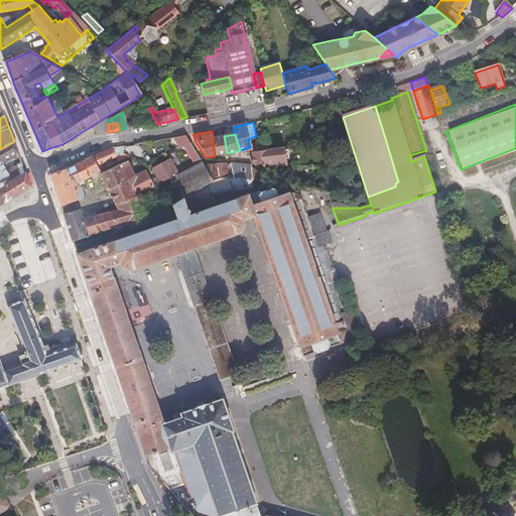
[(174,137),(180,149),(183,148),(190,144),(185,135),(174,137)]
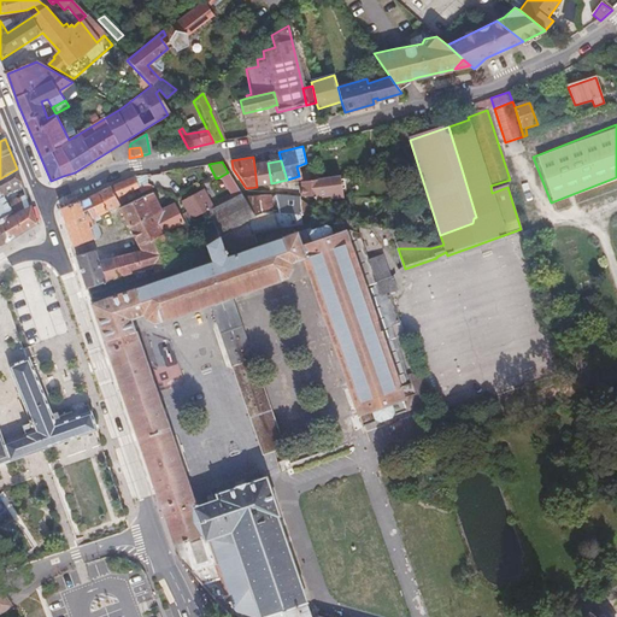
[(254,166),(257,187),(271,183),(268,163),(254,166)]
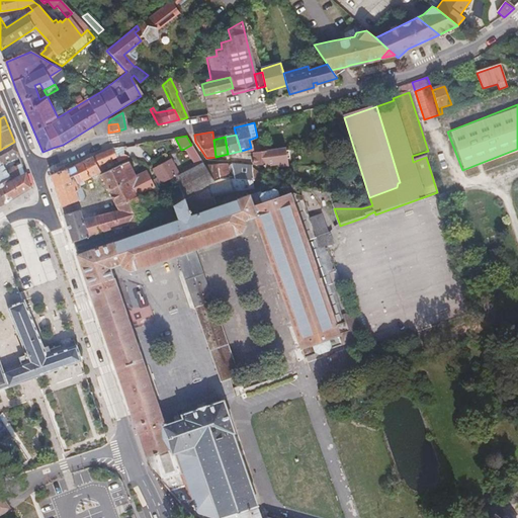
[(0,185),(1,187),(9,200),(30,187),(21,163),(10,169),(11,171),(7,174),(2,164),(9,160),(19,156),(14,142),(0,150),(0,185)]
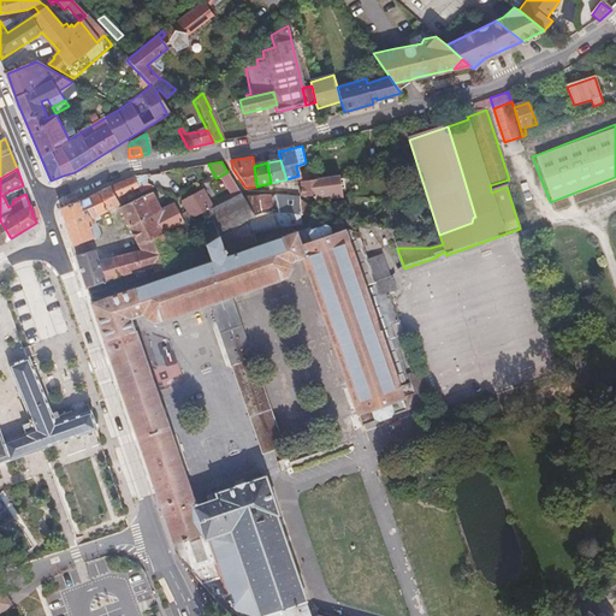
[(219,177),(231,199),(240,194),(227,172),(219,177)]
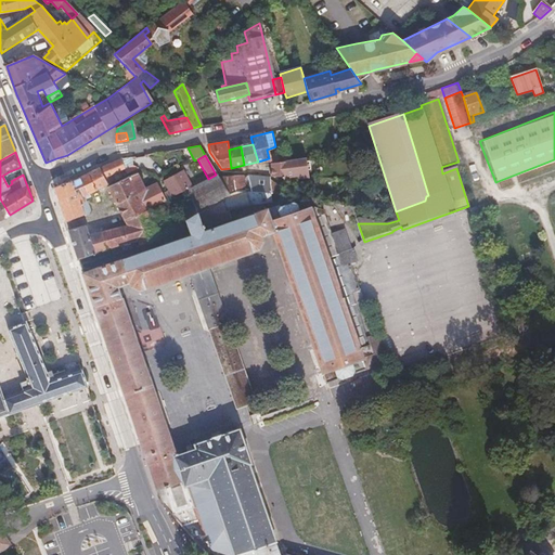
[(125,169),(119,159),(87,173),(97,190),(108,184),(105,179),(112,176),(125,169)]
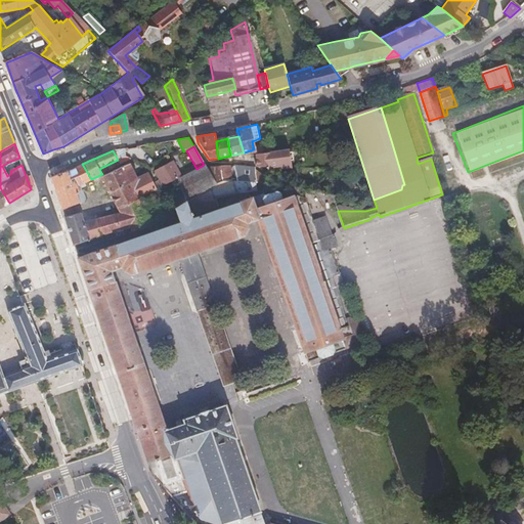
[(268,154),(257,154),(256,154),(256,167),(268,166),(270,166),(270,165),(288,164),(288,150),(270,153),(268,154)]
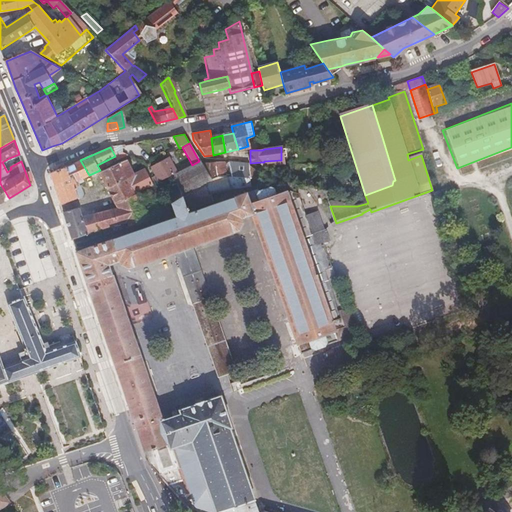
[(123,153),(115,156),(118,162),(126,155),(123,153)]
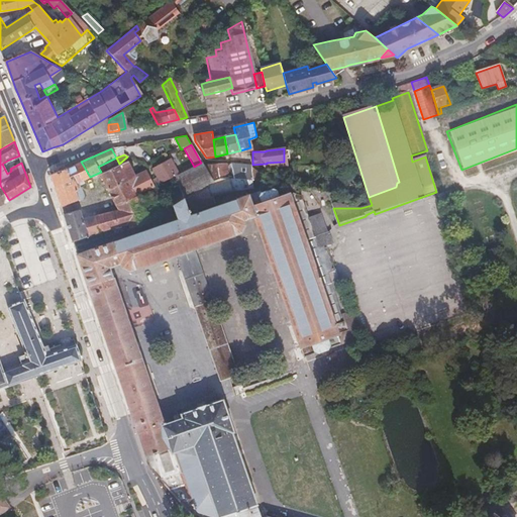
[(138,175),(108,191),(102,194),(105,200),(111,197),(115,205),(146,189),(159,183),(171,178),(177,174),(170,161),(145,172),(143,169),(139,170),(141,174),(138,175)]
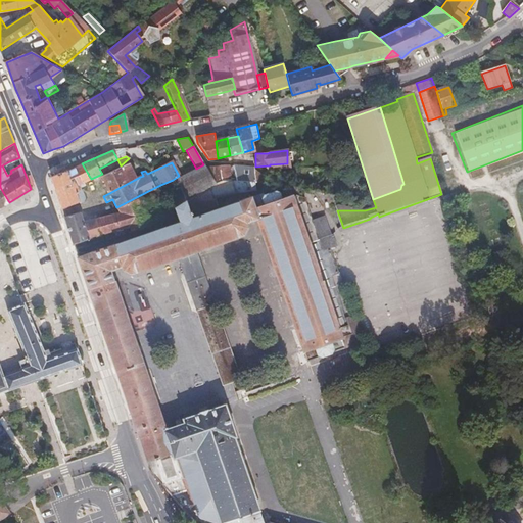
[(82,163),(51,176),(55,188),(76,180),(78,185),(91,179),(82,163)]
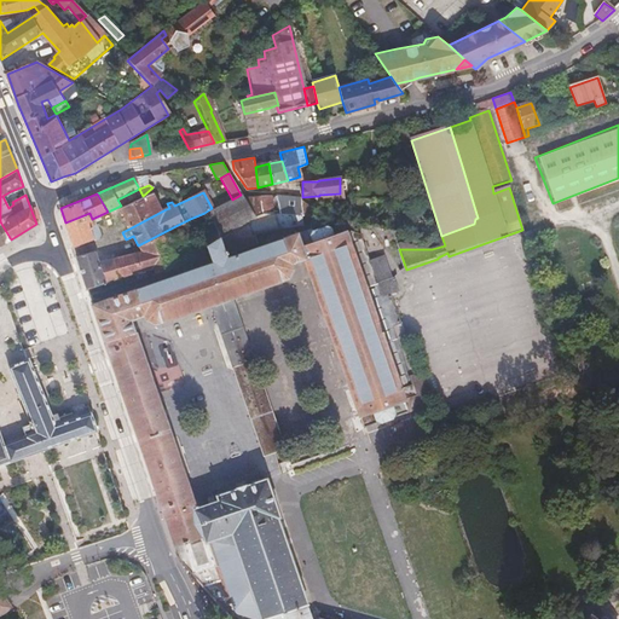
[(212,208),(204,213),(213,227),(220,239),(255,218),(244,200),(241,195),(232,200),(212,208)]
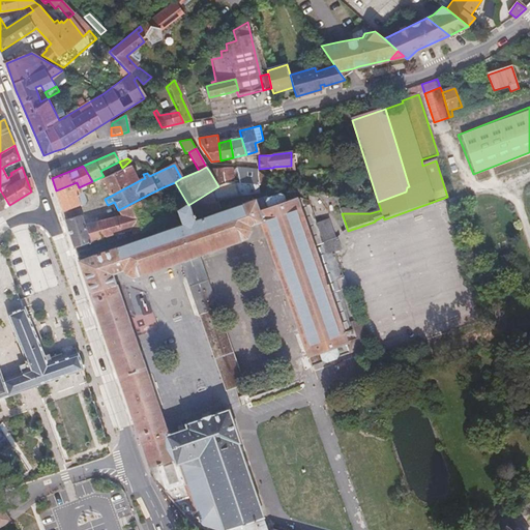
[(235,167),(239,184),(260,186),(262,186),(260,179),(259,175),(258,170),(235,167)]
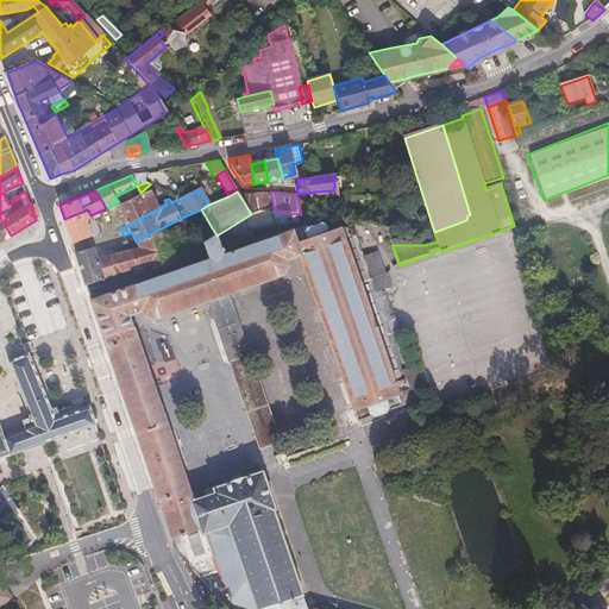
[(123,193),(115,196),(119,202),(126,200),(123,193)]
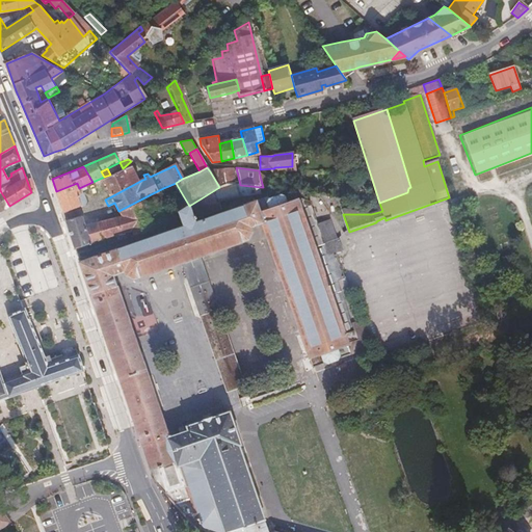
[(103,180),(111,196),(142,180),(140,177),(137,178),(133,168),(103,180)]
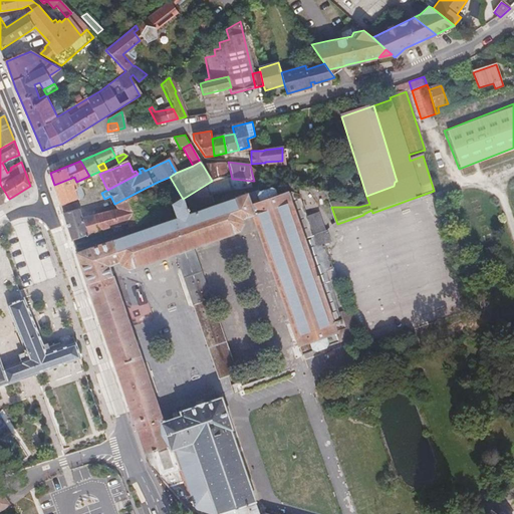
[(216,164),(218,177),(227,178),(224,163),(216,164)]
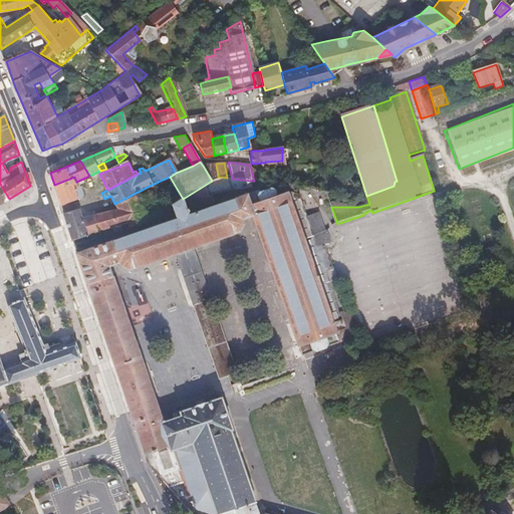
[(203,166),(212,181),(218,177),(216,164),(203,166)]
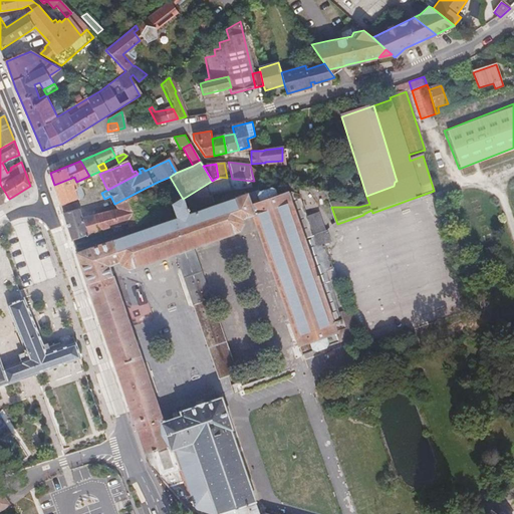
[(252,174),(254,181),(267,183),(267,179),(254,169),(251,170),(252,174)]
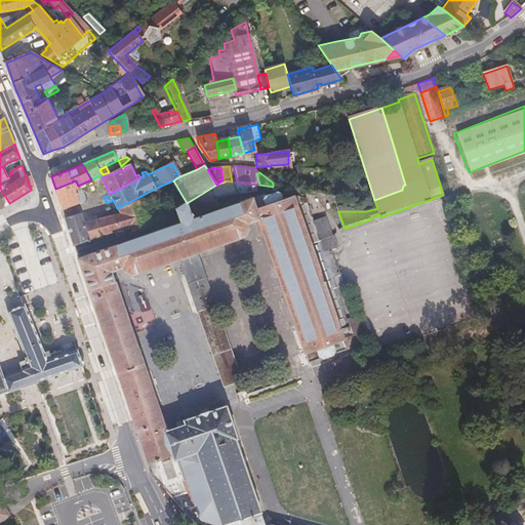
[(55,189),(62,210),(86,201),(78,186),(76,180),(55,189)]
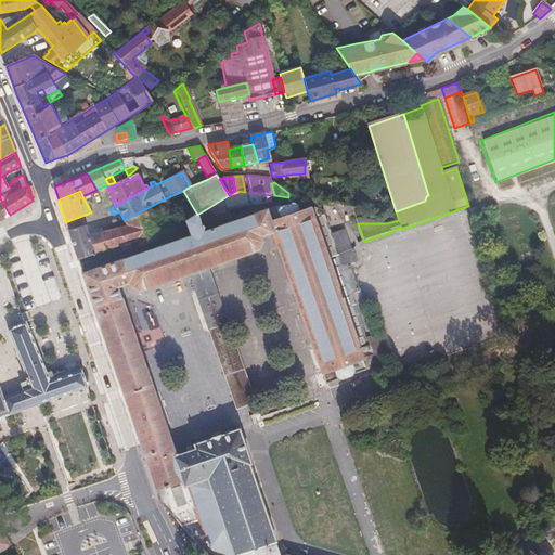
[(273,233),(299,310),(325,384),(366,370),(365,364),(363,358),(373,353),(368,338),(350,289),(357,287),(349,263),(357,261),(351,247),(350,248),(344,230),(331,234),(323,213),(315,209),(311,210),(310,209),(299,213),(296,207),(293,205),(280,210),(279,207),(204,233),(202,229),(231,219),(228,209),(271,203),(272,195),(250,193),(245,192),(235,191),(229,195),(197,215),(185,222),(189,231),(191,237),(82,274),(162,504),(180,526),(201,519),(210,546),(217,544),(218,550),(230,546),(232,554),(276,554),(274,545),(275,544),(248,466),(250,464),(239,429),(194,444),(196,449),(177,455),(118,288),(129,284),(130,289),(139,293),(189,275),(193,274),(203,271),(208,269),(260,250),(263,244),(261,237),(273,233)]
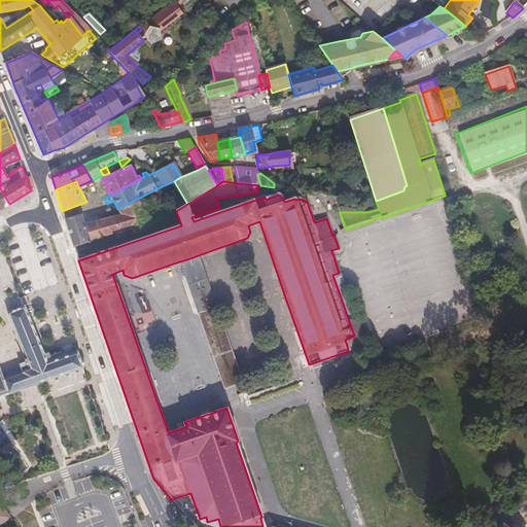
[(119,214),(96,220),(101,236),(99,237),(101,242),(131,231),(133,231),(164,218),(161,212),(147,218),(140,202),(148,197),(164,190),(162,186),(149,192),(117,209),(119,214)]
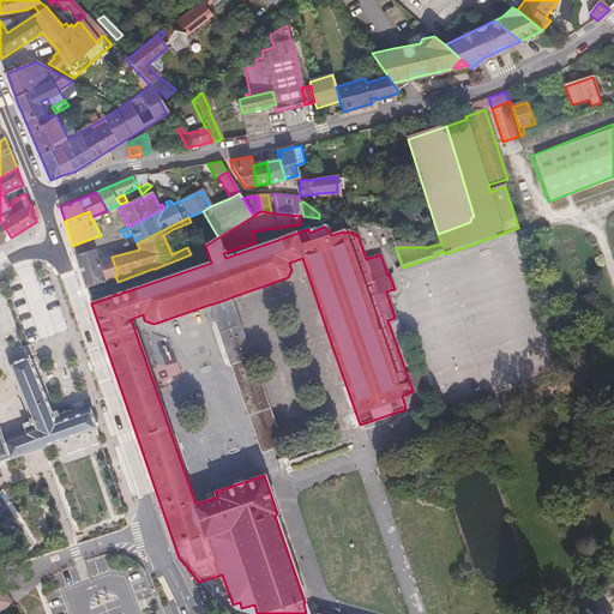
[(0,222),(0,242),(11,238),(1,222),(0,222)]
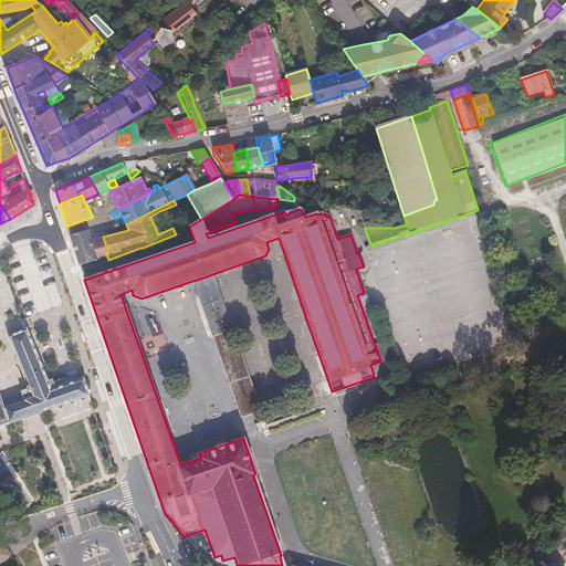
[(182,216),(189,227),(201,219),(195,208),(182,216)]
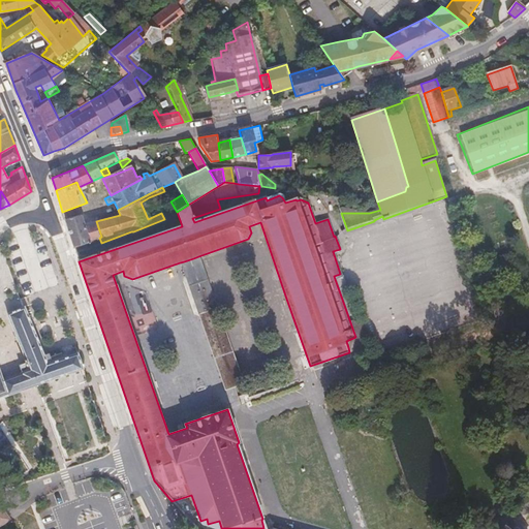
[(164,219),(133,231),(135,237),(180,220),(177,212),(164,219)]
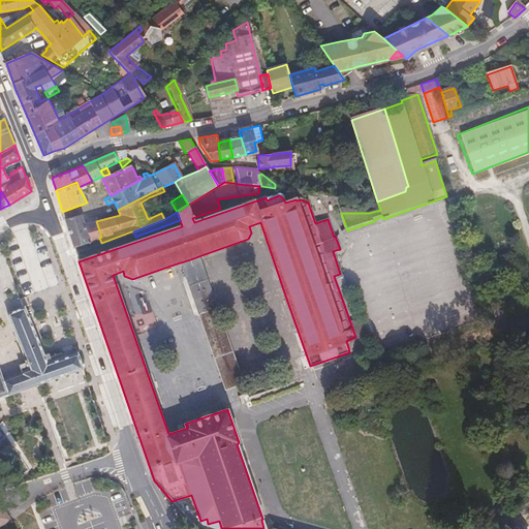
[(65,219),(74,248),(93,241),(99,238),(101,237),(96,221),(85,224),(81,214),(65,219)]
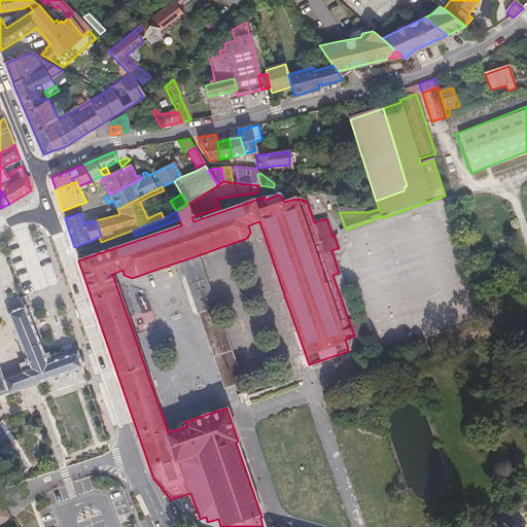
[(181,266),(187,283),(205,276),(199,259),(192,257),(183,260),(181,266)]
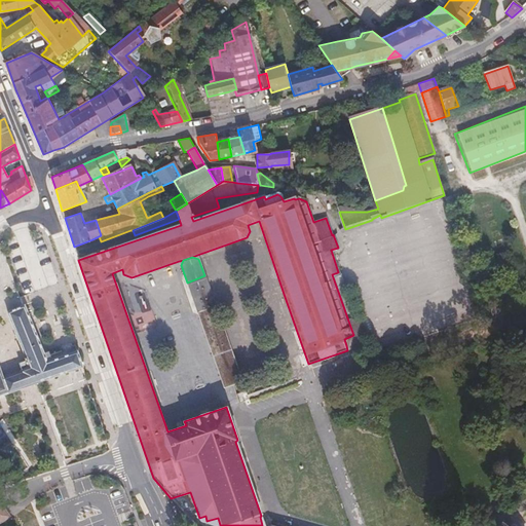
[(332,274),(348,321),(355,317),(338,272),(332,274)]
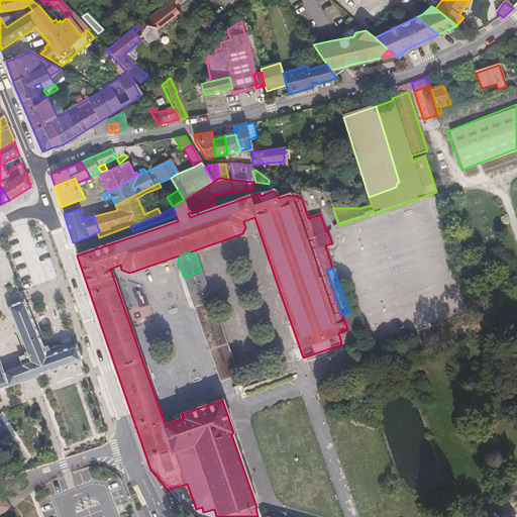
[(184,278),(220,382),(238,376),(201,271),(184,278)]
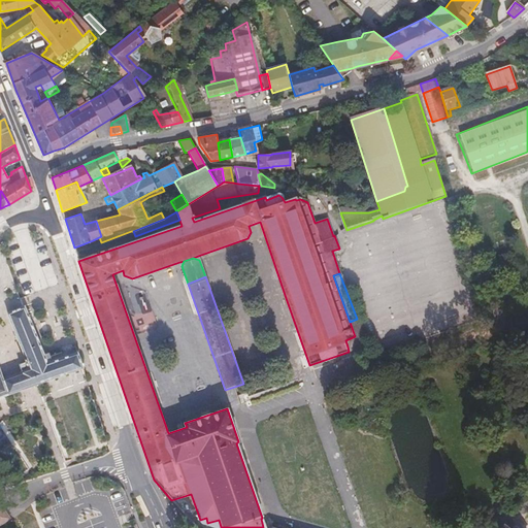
[(61,354),(51,358),(48,353),(44,355),(31,320),(26,307),(8,315),(14,332),(24,361),(22,362),(15,365),(19,373),(2,380),(0,372),(0,397),(81,367),(75,347),(60,352),(61,354)]
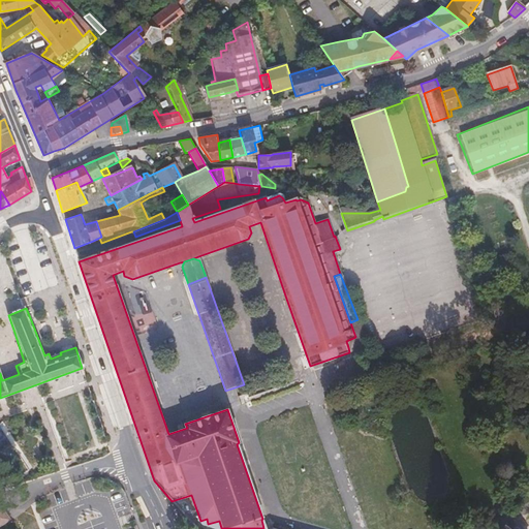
[(350,322),(355,337),(358,343),(365,340),(358,319),(350,322)]
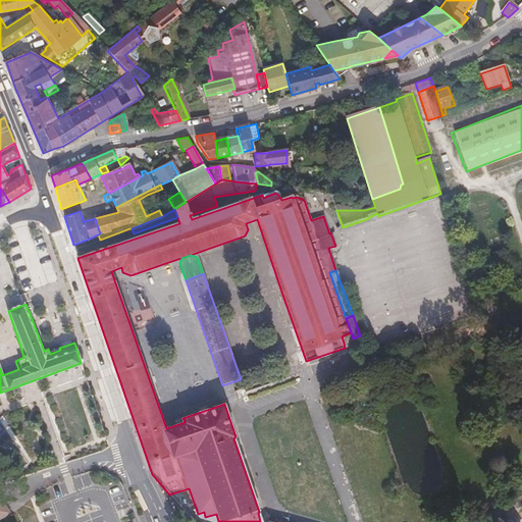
[(342,336),(344,343),(349,341),(353,338),(351,332),(342,336)]
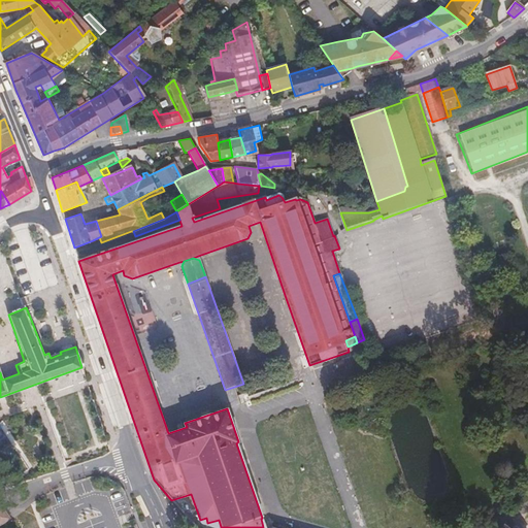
[(0,526),(9,520),(0,506),(0,526)]
